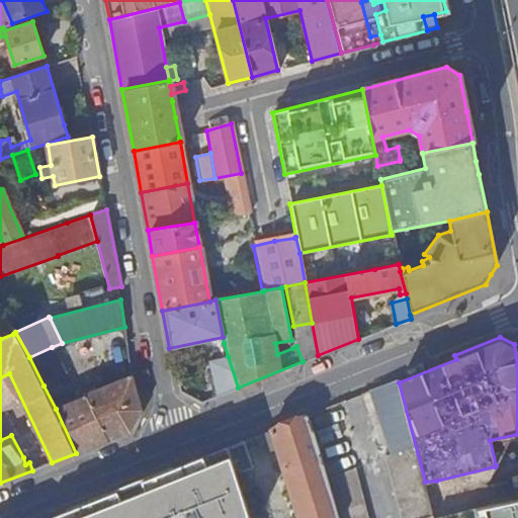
[(277,354),(292,348),(291,340),(275,343),(277,354)]
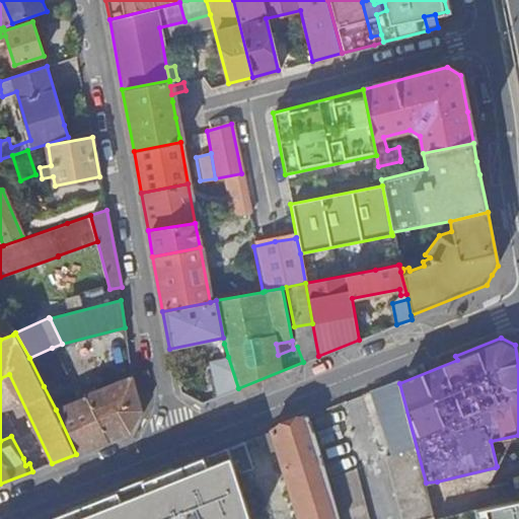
[(52,348),(29,358),(44,386),(65,376),(52,348)]
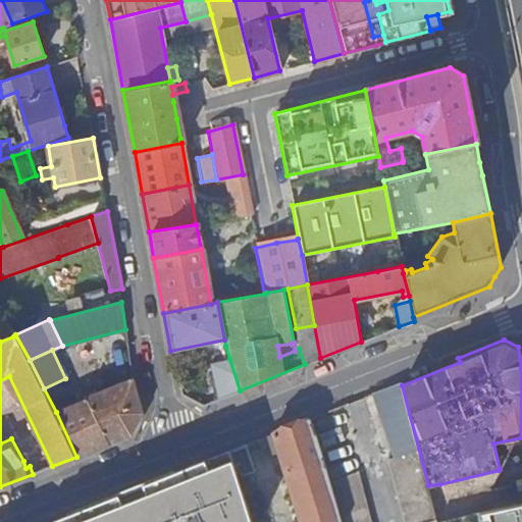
[(210,363),(221,399),(240,390),(229,359),(210,363)]
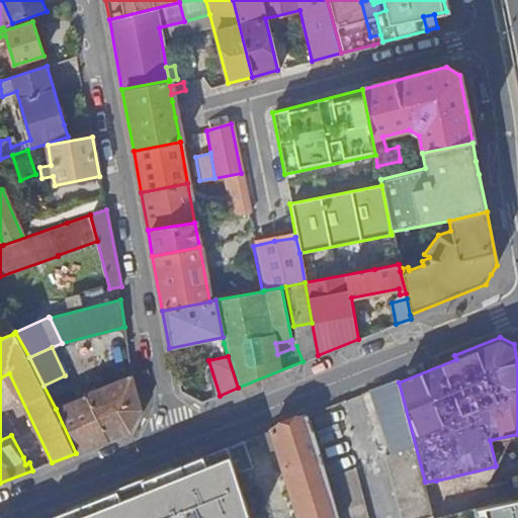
[(32,470),(52,462),(9,373),(0,377),(0,439),(0,440),(11,435),(23,457),(25,464),(29,462),(32,470)]
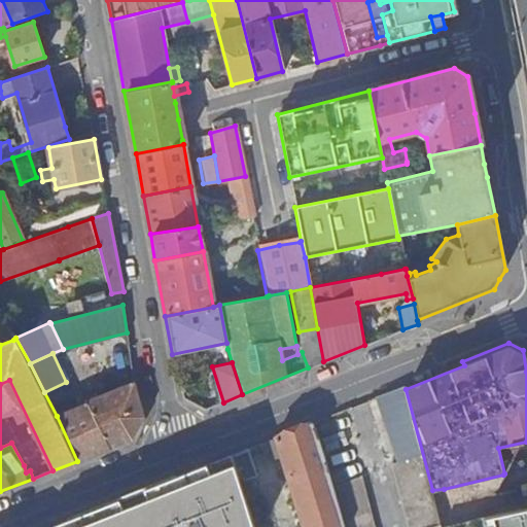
[(109,448),(134,437),(143,418),(134,382),(89,400),(90,402),(109,448)]
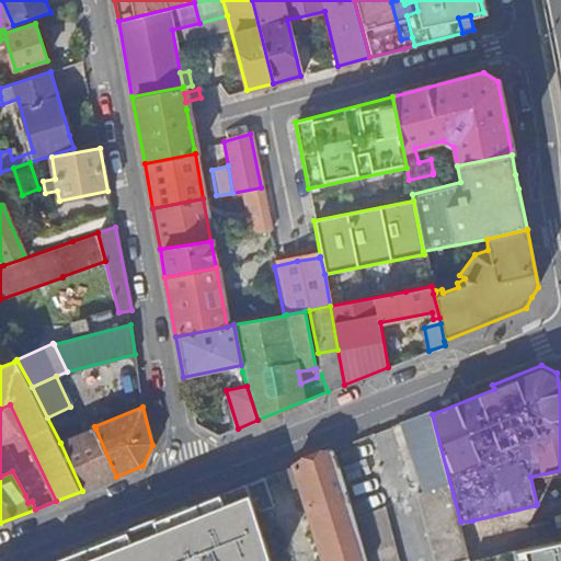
[(436,560),(470,560),(465,538),(460,522),(432,414),(431,410),(401,422),(425,490),(420,492),(436,560)]
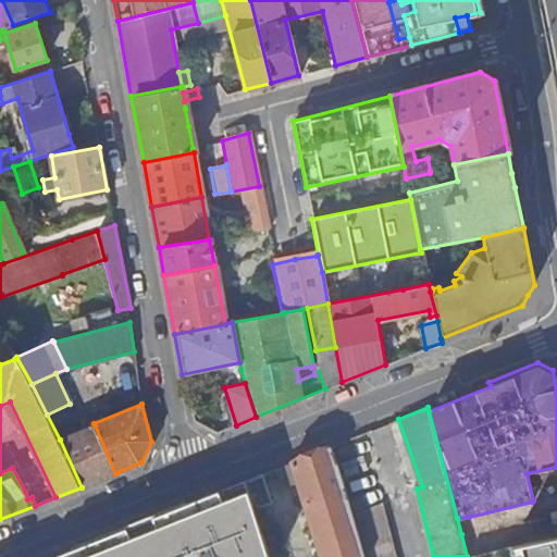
[(82,487),(115,473),(95,425),(60,440),(82,487)]
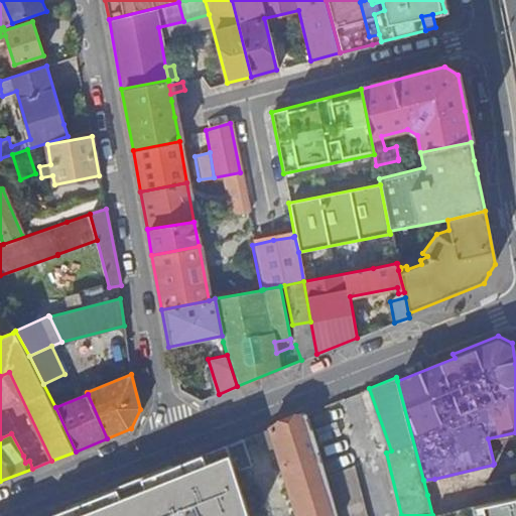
[(247,515),(366,515),(354,466),(327,476),(315,435),(307,412),(262,430),(267,448),(275,445),(282,467),(307,459),(314,481),(289,489),(297,515),(268,515),(244,437),(225,445),(247,515)]
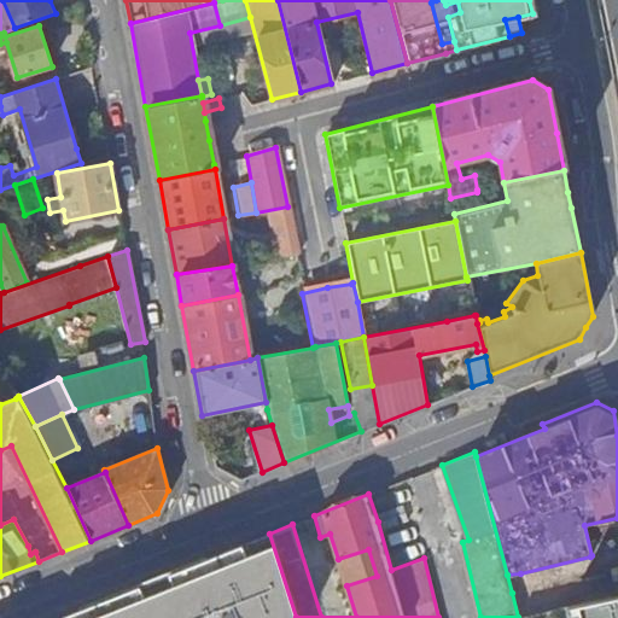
[(613,595),(617,594),(617,518),(584,525),(592,555),(598,557),(604,555),(608,579),(564,590),(567,606),(579,604),(613,595)]
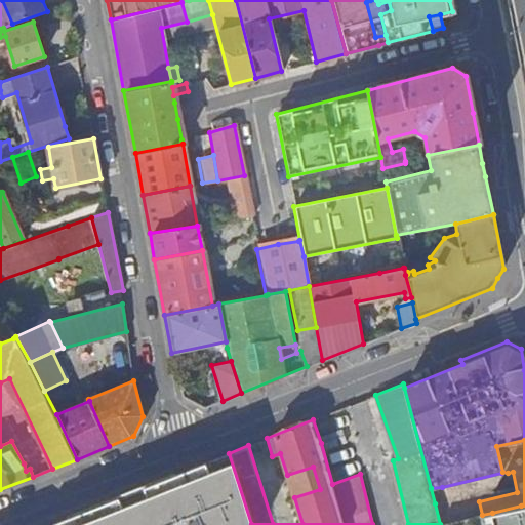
[(251,524),(229,453),(208,460),(210,465),(206,466),(205,462),(143,487),(147,496),(120,507),(117,497),(50,524),(251,524)]
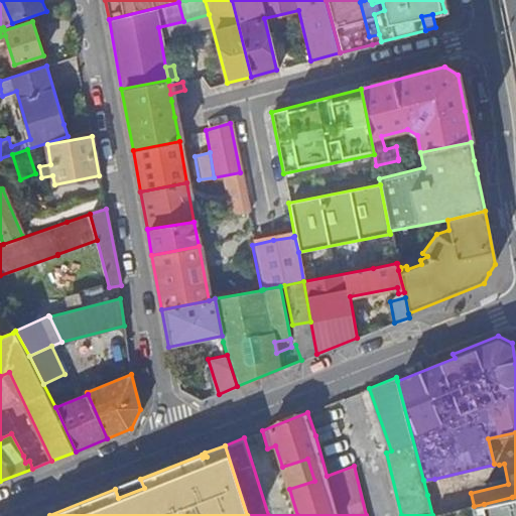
[(307,459),(282,467),(289,489),(314,481),(307,459)]
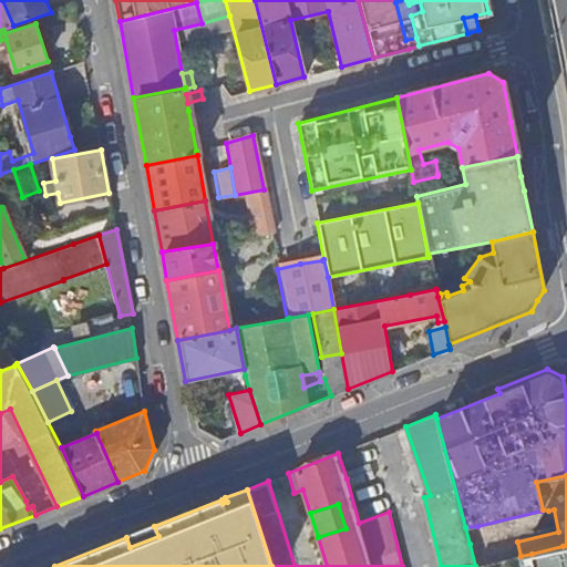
[(481,540),(477,526),(465,527),(470,544),(481,540)]
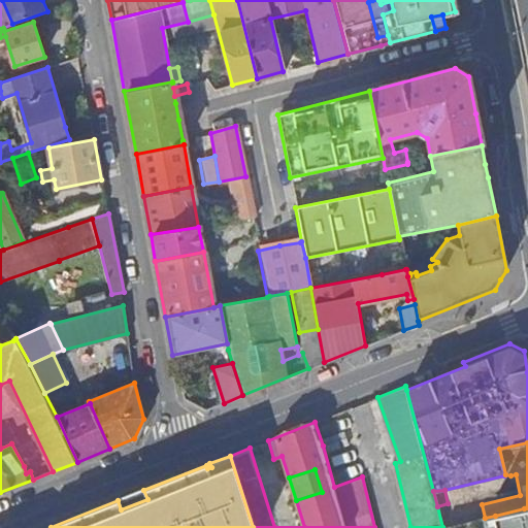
[(437,506),(442,527),(455,524),(450,502),(448,503),(437,506)]
